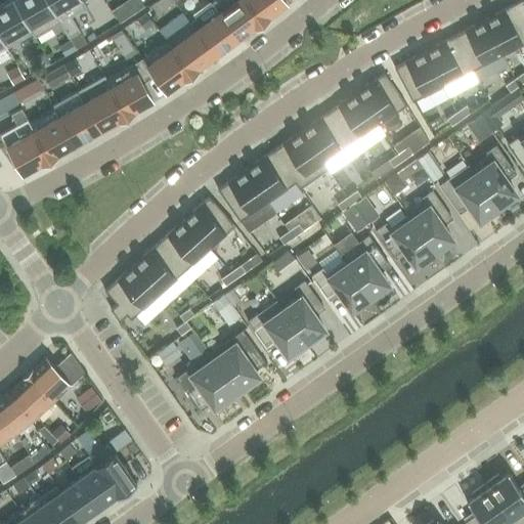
[(0,36),(6,47),(31,33),(32,33),(12,0),(7,0),(0,4),(0,36)]
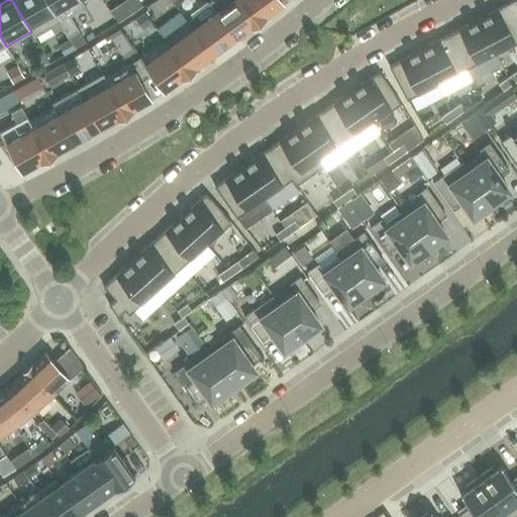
[(12,0),(31,32),(33,36),(59,22),(45,0),(12,0)]
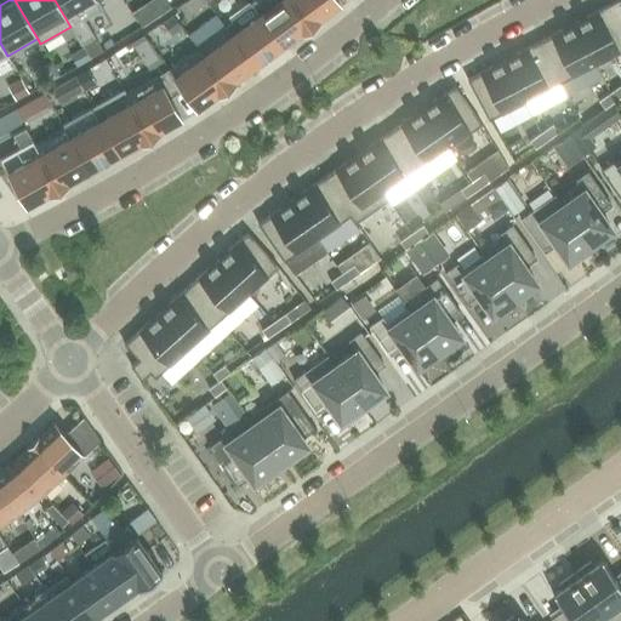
[(55,0),(70,27),(81,44),(93,36),(84,20),(102,9),(97,0),(55,0)]
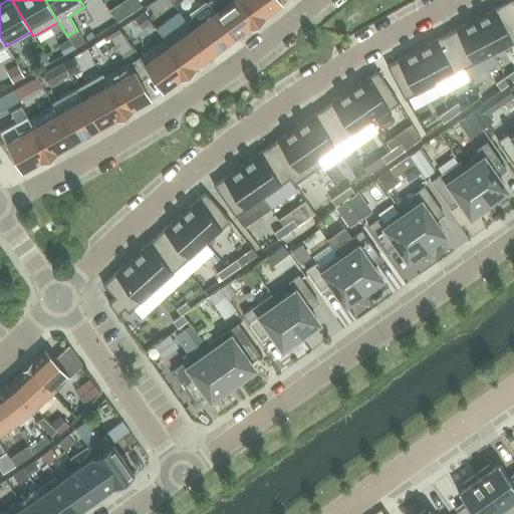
[(137,0),(123,0),(121,1),(130,13),(138,8),(141,6),(137,0)]
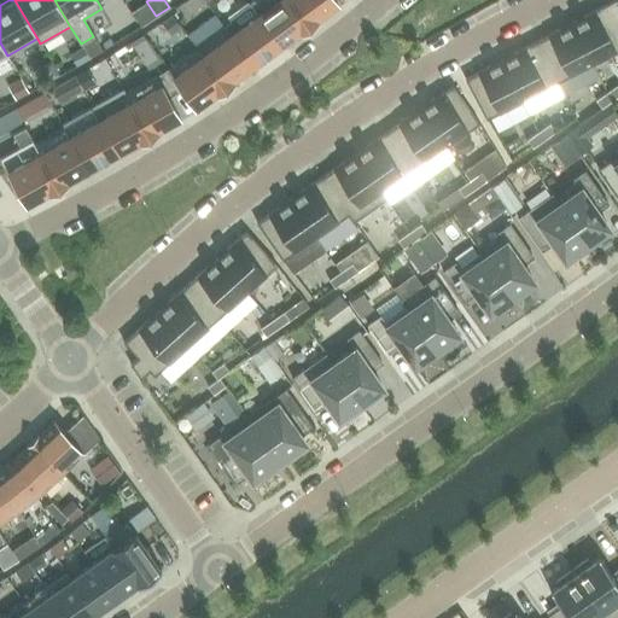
[(191,12),(205,3),(205,1),(203,0),(186,0),(184,3),(191,12)]
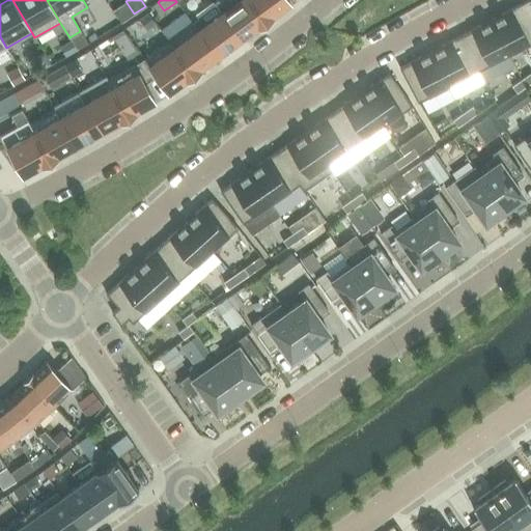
[(249,0),(216,0),(214,2),(241,38),(257,27),(258,28),(266,22),(249,0)]
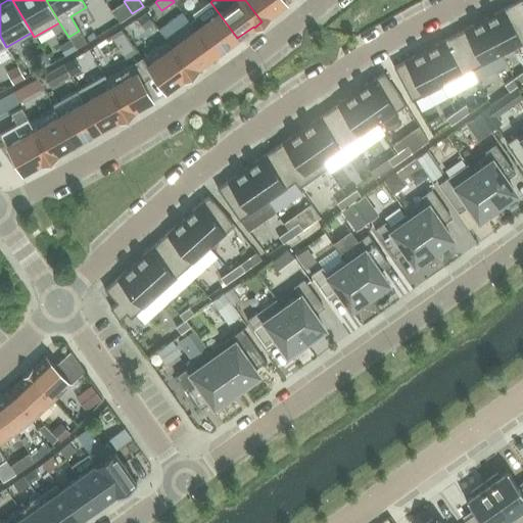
[(245,0),(262,21),(269,16),(268,15),(285,3),(282,0),(245,0)]
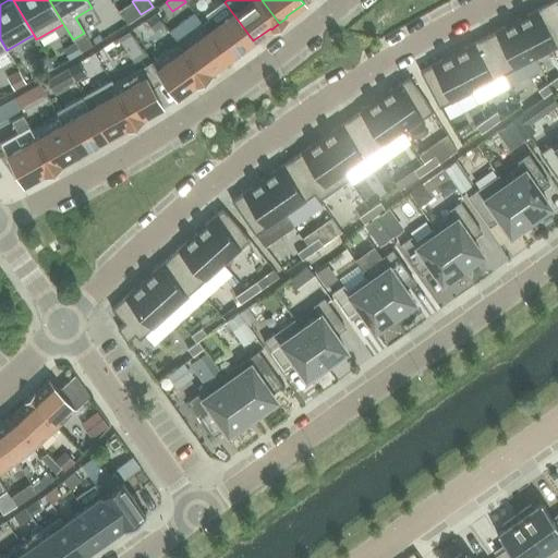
[(526,19),(517,24),(534,58),(557,45),(557,3),(556,0),(555,0),(525,15),(526,19)]
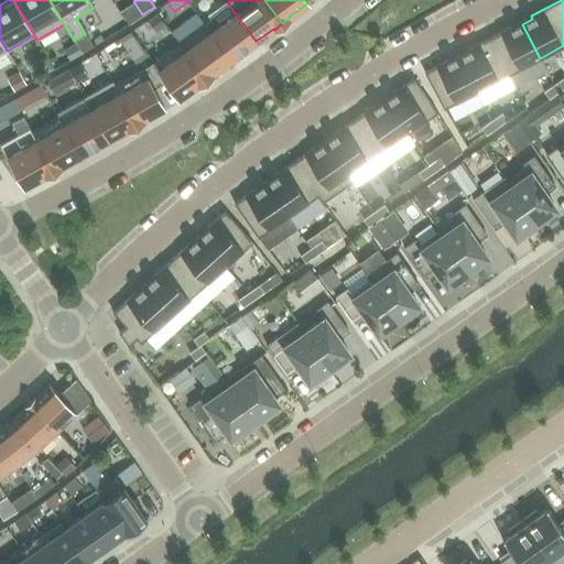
[(205,24),(204,25),(230,61),(256,41),(227,2),(226,2),(209,15),(212,20),(205,24)]
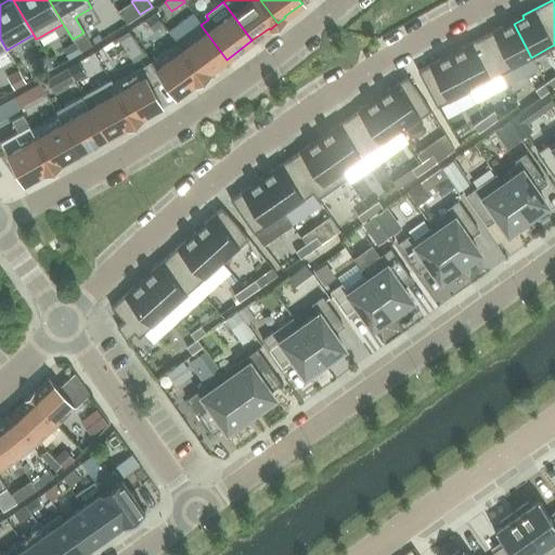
[(162,25),(154,14),(145,20),(153,31),(162,25)]
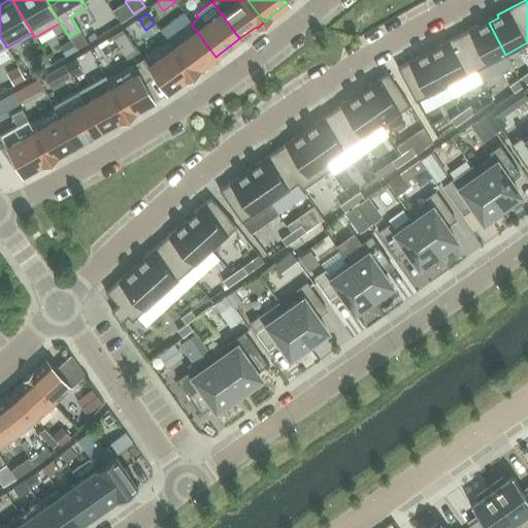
[(477,25),(458,35),(475,70),(505,55),(489,23),(480,27),(477,25)]
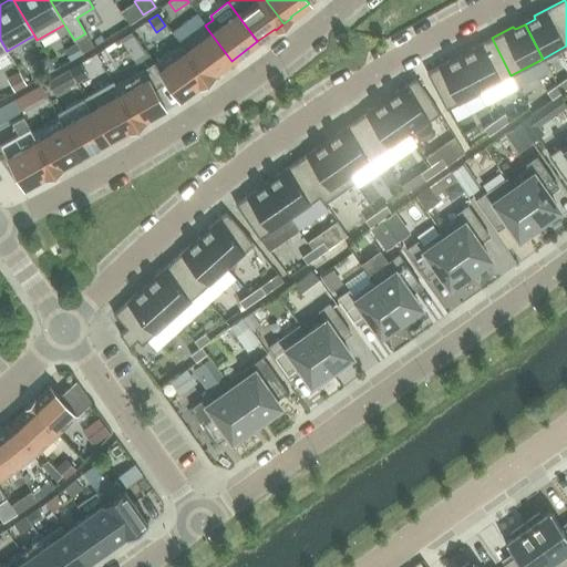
[(205,26),(179,44),(206,80),(214,74),(214,73),(232,61),(205,26)]
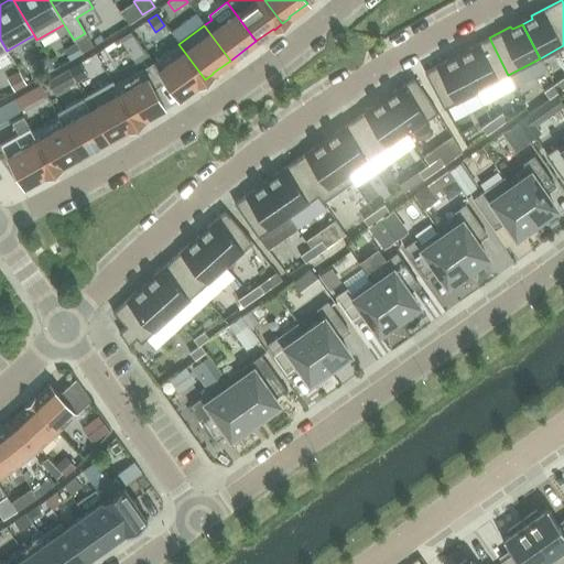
[(74,40),(75,43),(80,53),(93,46),(85,33),(74,40)]
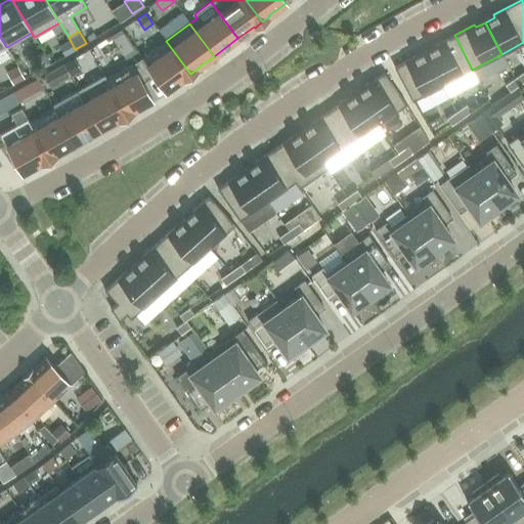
[(434,46),(435,48),(426,53),(442,85),(472,70),(454,35),(434,46)]
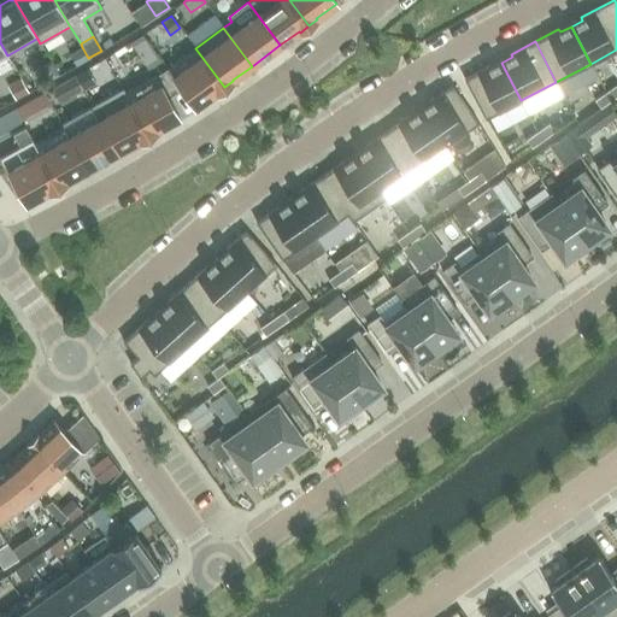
[(69,54),(75,65),(88,58),(82,47),(69,54)]
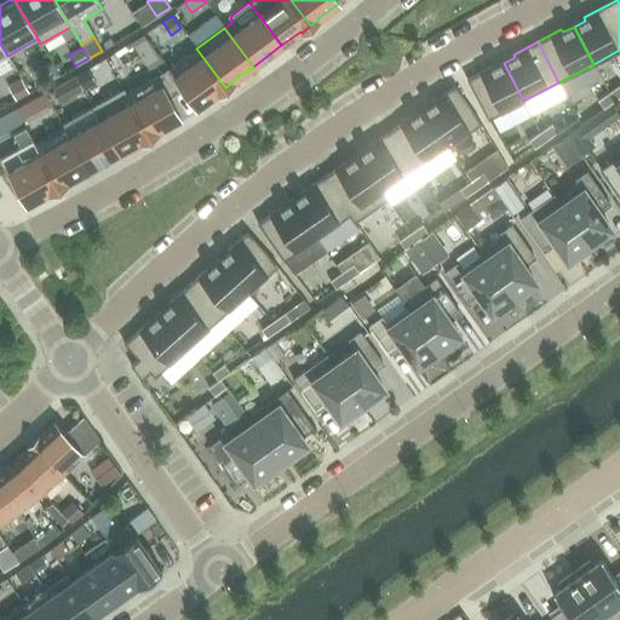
[(196,49),(167,69),(184,92),(196,108),(216,93),(217,95),(225,87),(196,49)]
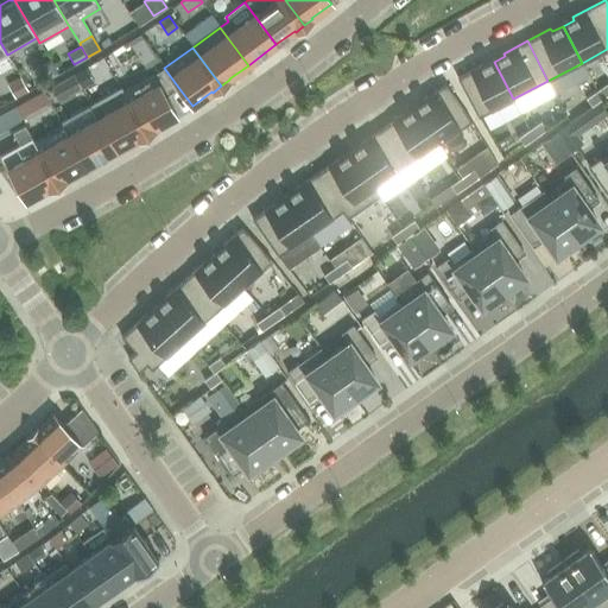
[(40,75),(44,82),(57,75),(49,61),(42,65),(40,75)]
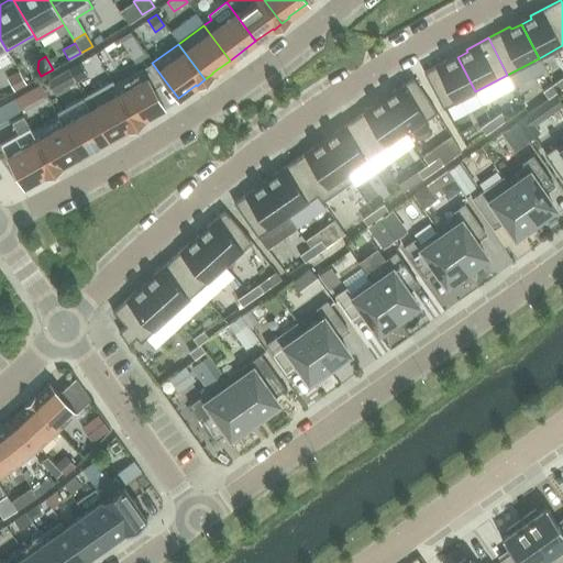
[(423,72),(442,109),(475,91),(457,57),(446,63),(445,61),(423,72)]
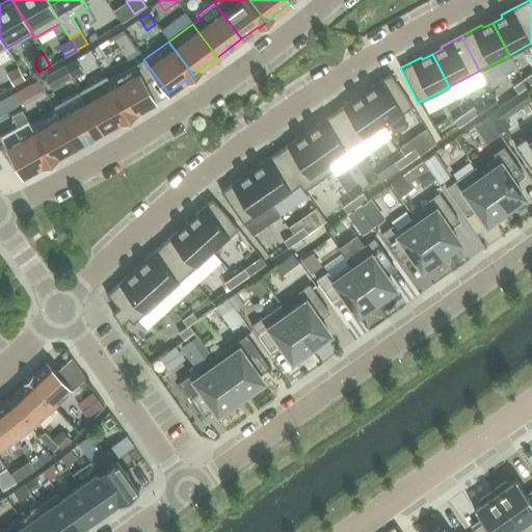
[(81,71),(75,58),(63,64),(71,77),(81,71)]
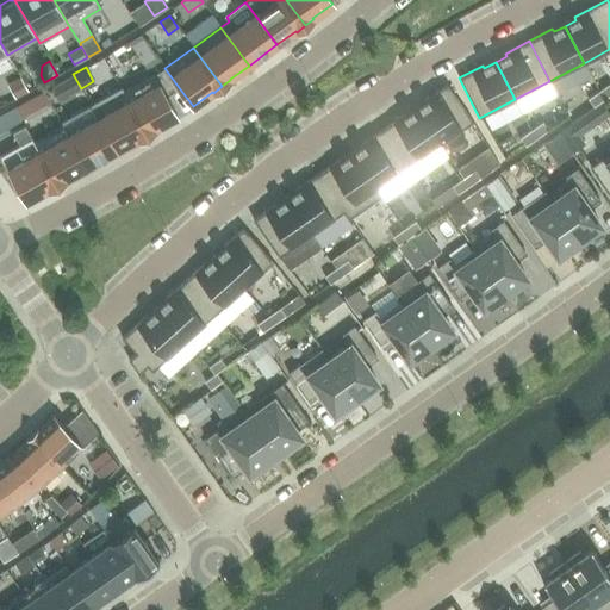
[(176,117),(167,100),(181,91),(165,68),(154,75),(124,93),(120,87),(120,88),(147,135),(156,130),(155,129),(176,117)]
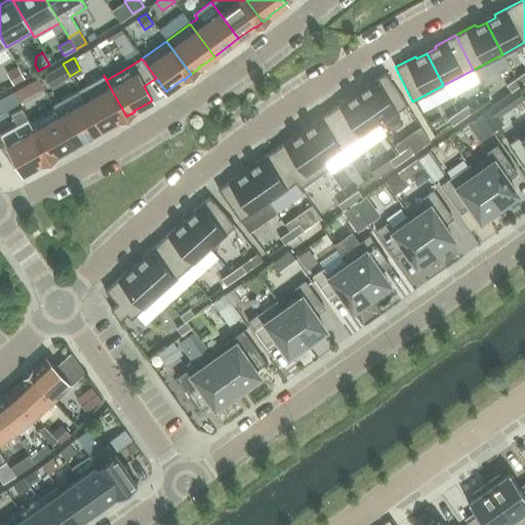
[(51,71),(58,84),(71,77),(70,76),(63,64),(51,71)]
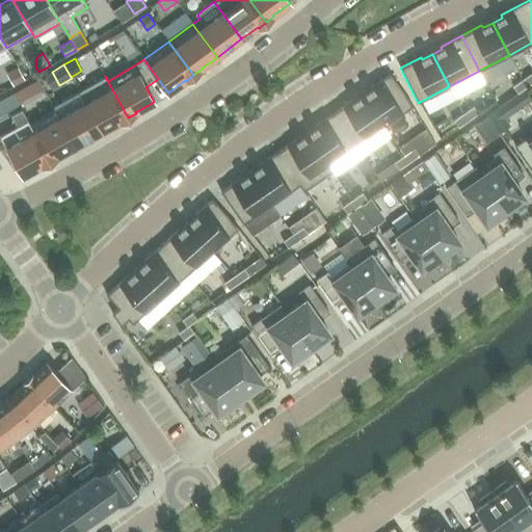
[(5,75),(10,83),(12,86),(19,82),(24,80),(18,68),(5,75)]
